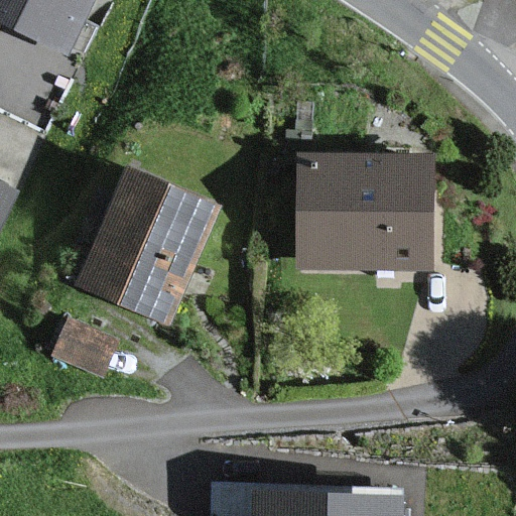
[(94,0),(0,0),(0,23),(67,56),(94,0)]
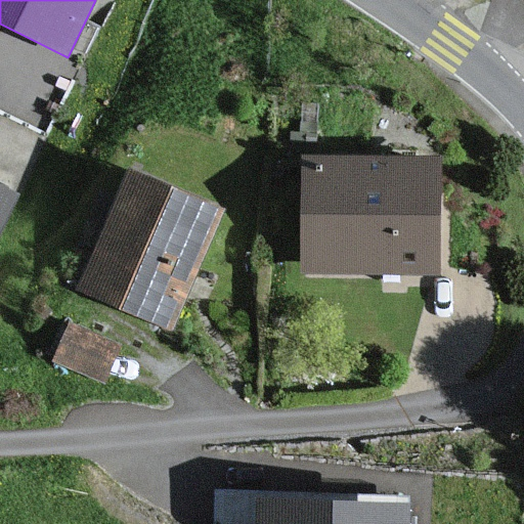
[(445,163),(304,159),(301,273),(441,277),(445,163)]
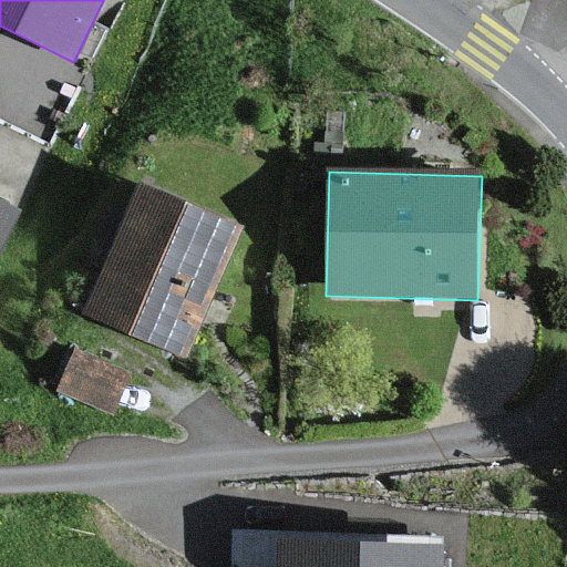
[(246,237),(144,187),(83,310),(185,361),(246,237)]
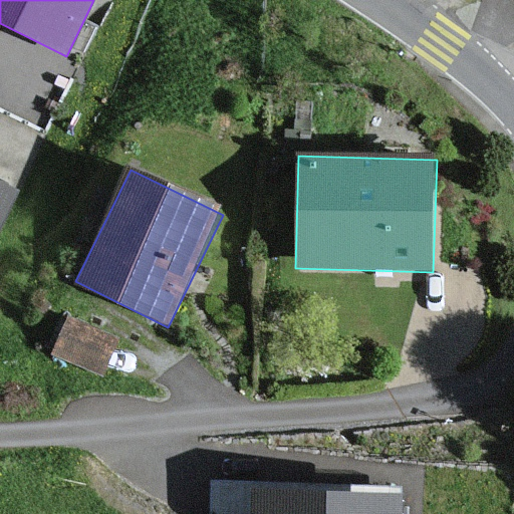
[(0,229),(16,200),(0,191),(0,229)]
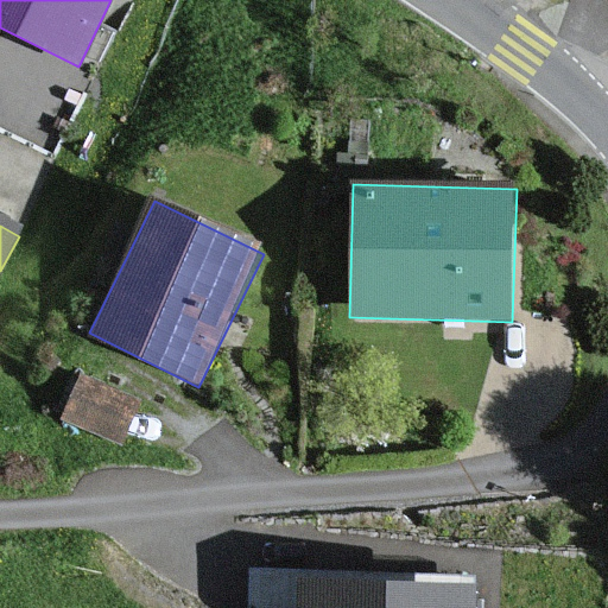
[(463,607),(463,584),(287,581),(286,607),(463,607)]
